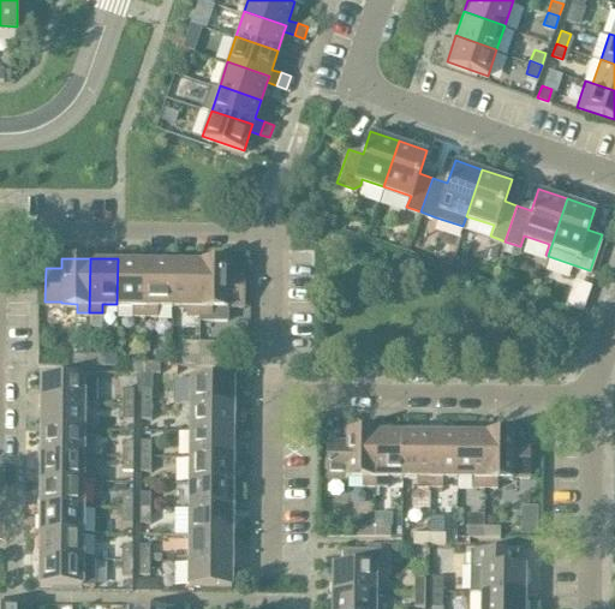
[(144,314),(144,258),(118,258),(117,304),(132,304),(132,312),(144,314)]
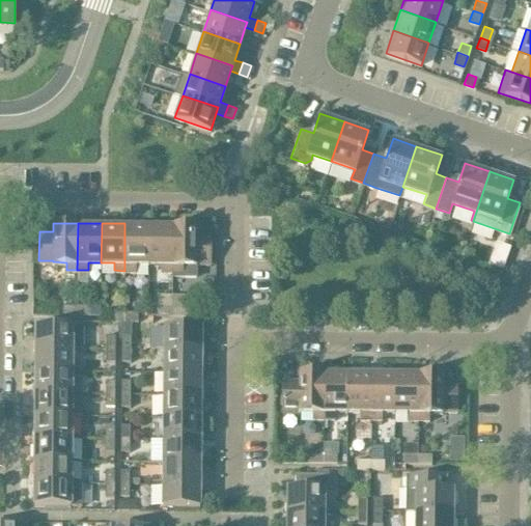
[(148,264),(148,224),(124,223),(124,271),(135,271),(136,263),(148,264)]
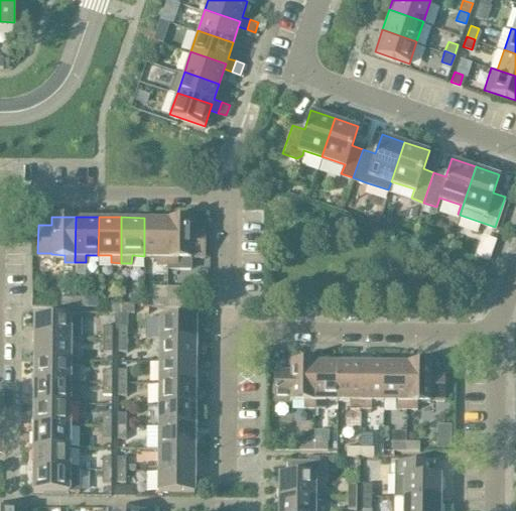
[(167,263),(167,218),(144,218),(144,256),(156,256),(156,263),(167,263)]
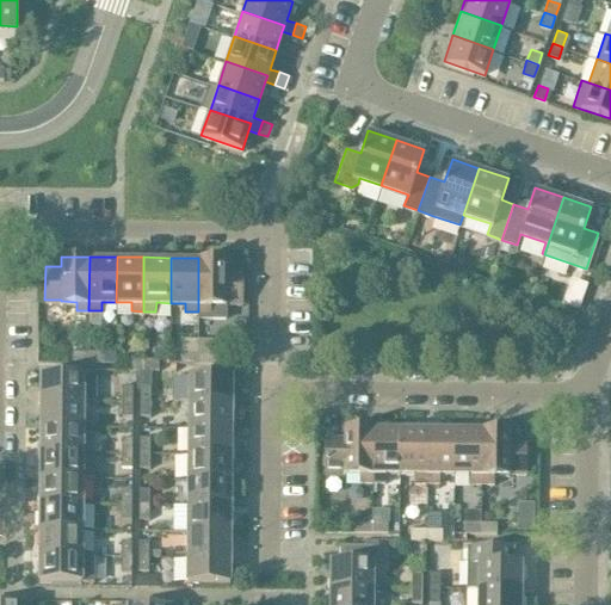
[(227,258),(198,258),(198,312),(198,315),(226,316),(226,302),(242,302),(242,269),(226,269),(227,258)]
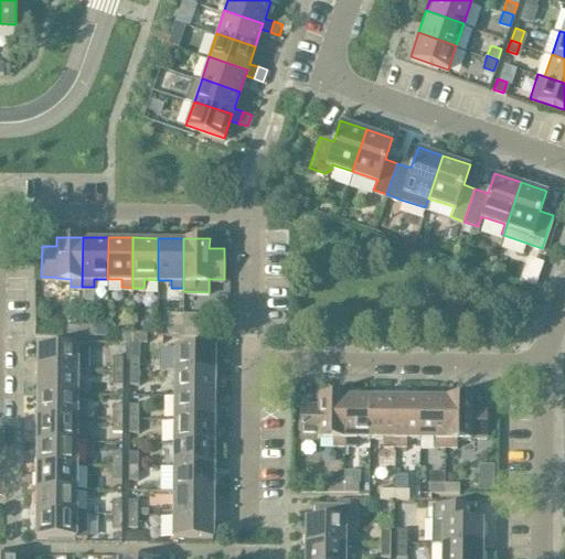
[(182,333),(182,311),(169,311),(169,333),(182,333)]
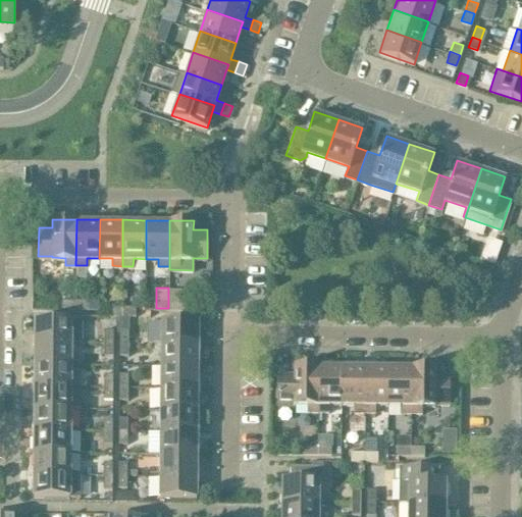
[(185,308),(185,288),(168,288),(168,308),(185,308)]
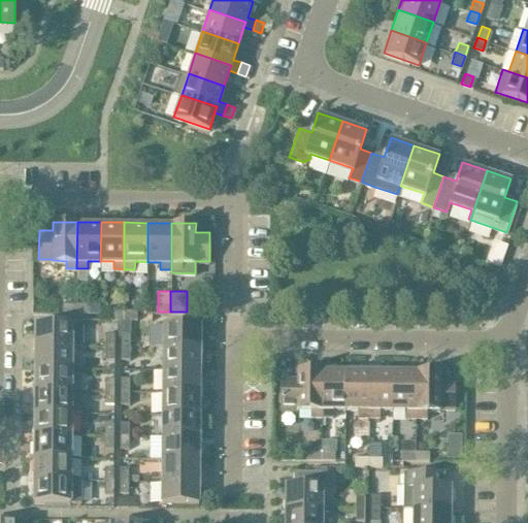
[(76,311),(76,302),(64,301),(64,311),(76,311)]
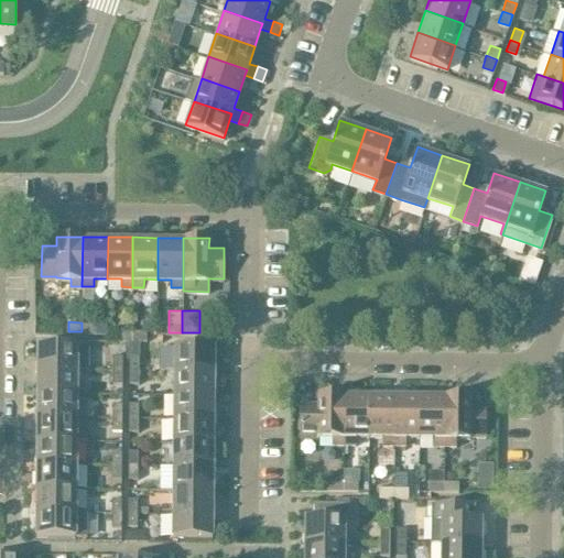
[(95,331),(95,323),(82,323),(82,331),(95,331)]
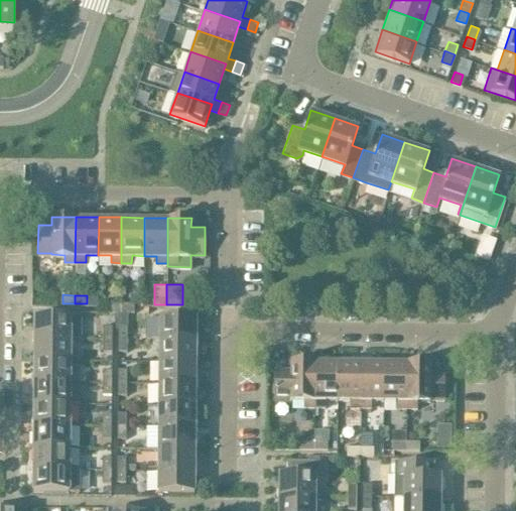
[(121,310),(121,301),(109,301),(109,310),(121,310)]
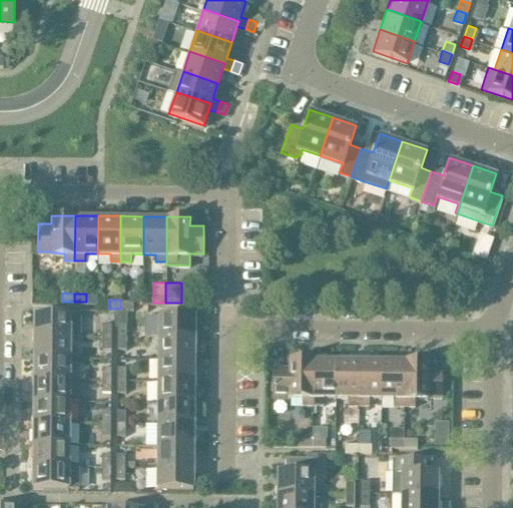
[(132,309),(132,300),(120,300),(120,309),(132,309)]
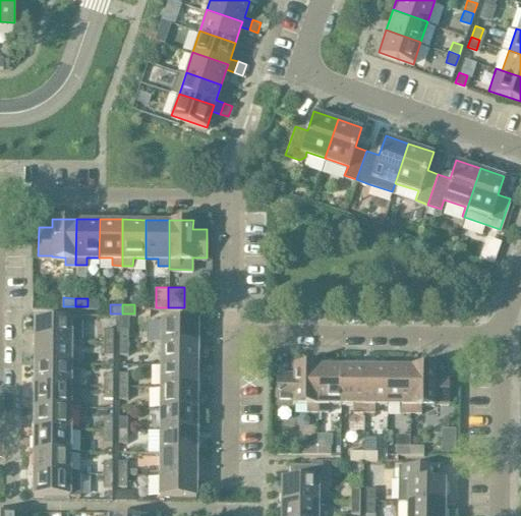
[(81,339),(81,317),(35,317),(35,339),(71,339),(81,339)]
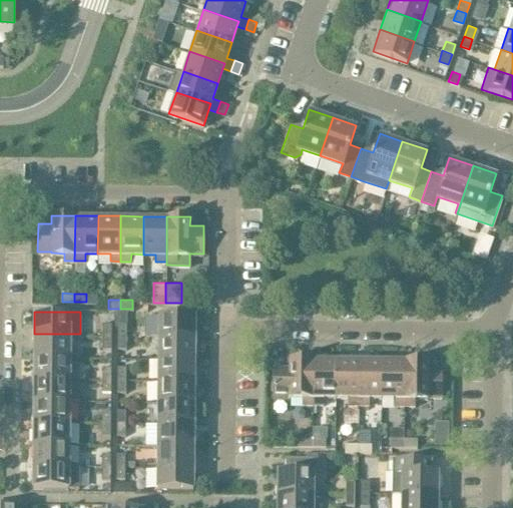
[(194,336),(194,313),(158,313),(158,335),(194,336)]
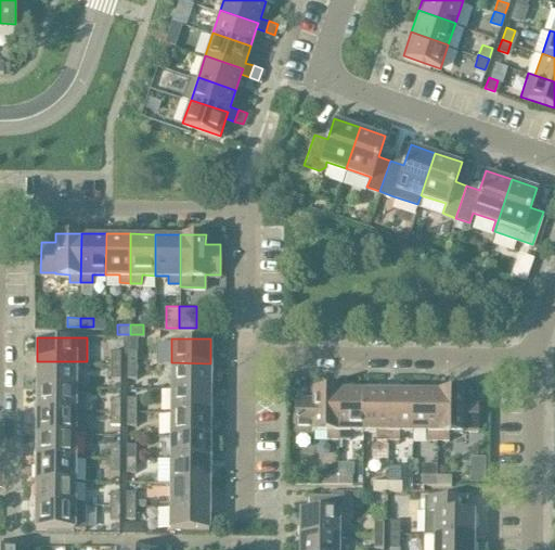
[(120,362),(120,349),(111,349),(111,362),(120,362)]
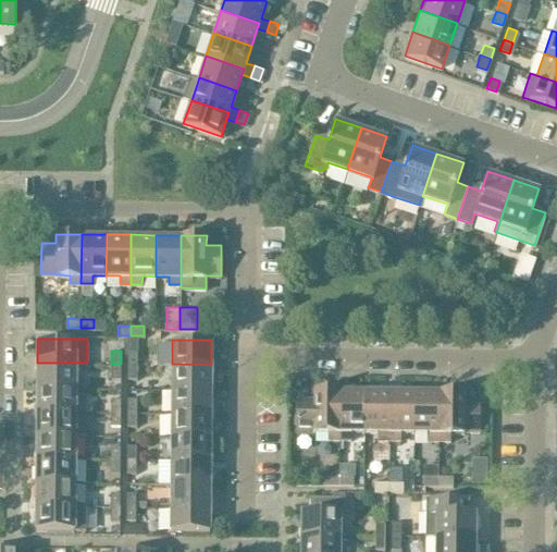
[(137,364),(137,351),(127,351),(127,364),(137,364)]
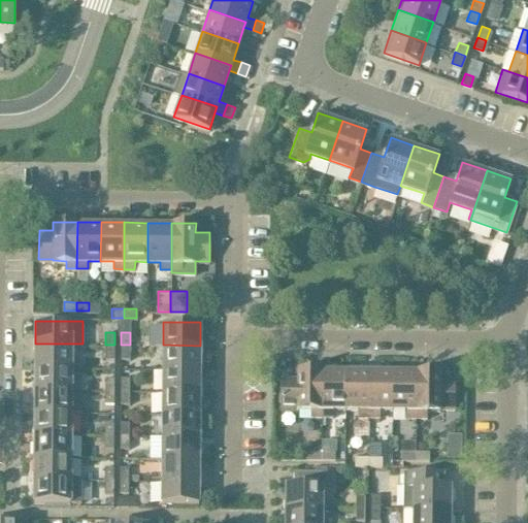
[(72,366),(72,344),(35,344),(35,366),(72,366)]
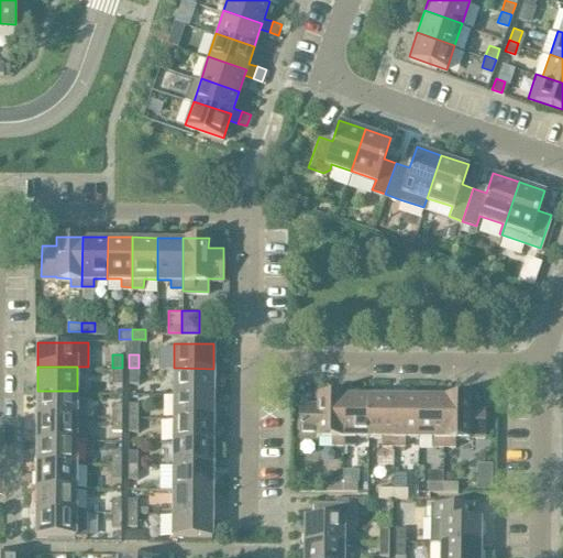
[(121,381),(122,368),(112,368),(112,381),(121,381)]
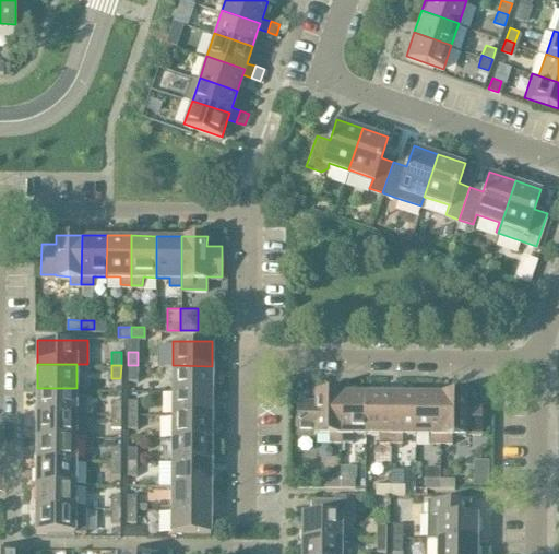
[(138,378),(138,365),(128,365),(128,378),(138,378)]
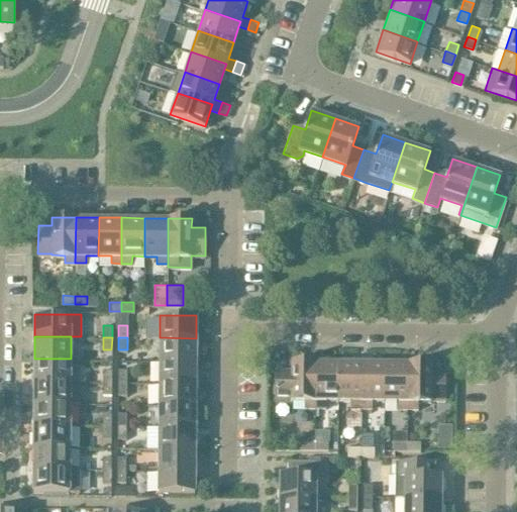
[(196,360),(196,338),(160,337),(160,360),(196,360)]
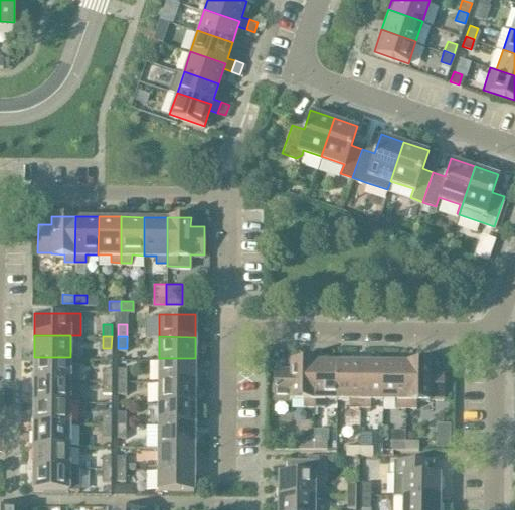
[(69,379),(70,357),(34,357),(33,378),(69,379)]
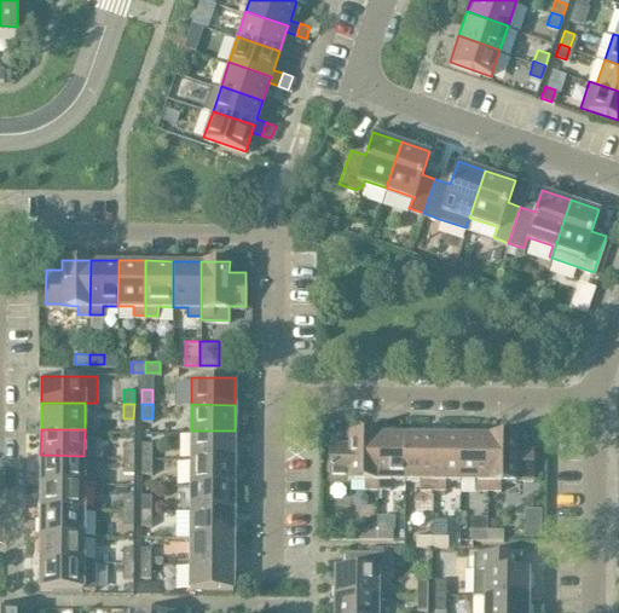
[(235,457),(235,431),(191,431),(191,457),(235,457)]
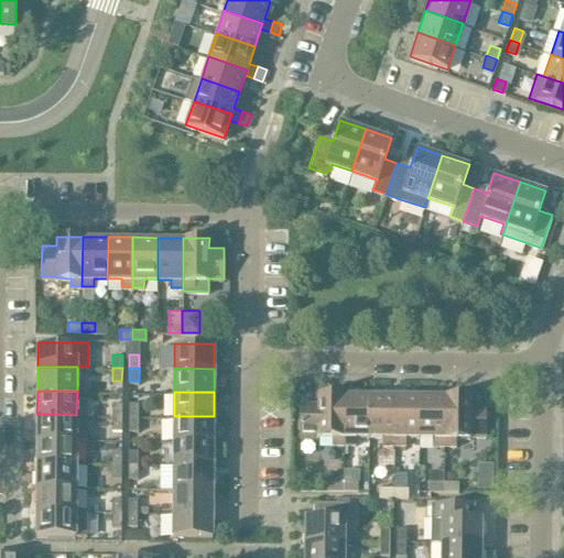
[(344,444),(344,394),(318,393),(318,403),(301,403),(301,434),(318,434),(318,435),(333,435),(332,442),(344,444)]
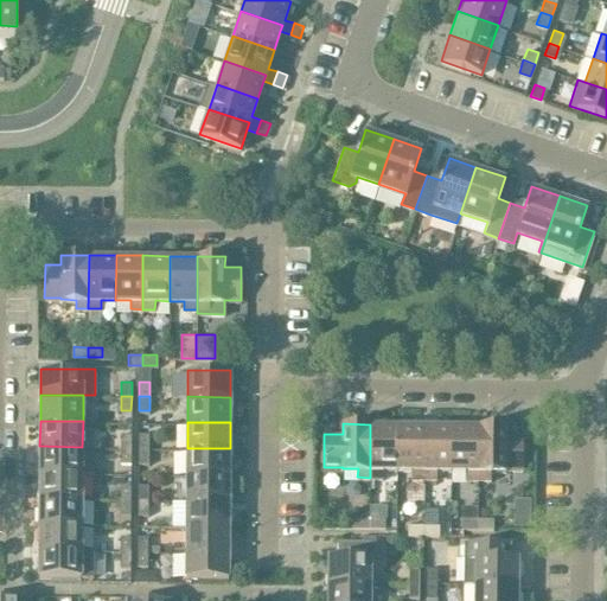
[(397,470),(397,424),(370,424),(370,478),(382,478),(382,468),(397,470)]
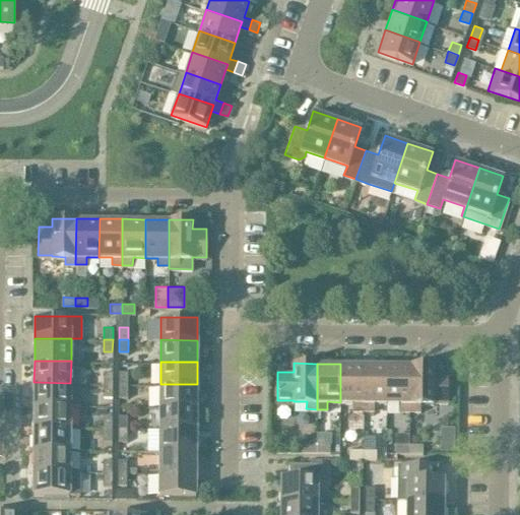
[(363,409),(364,364),(340,364),(340,402),(352,402),(352,409),(363,409)]
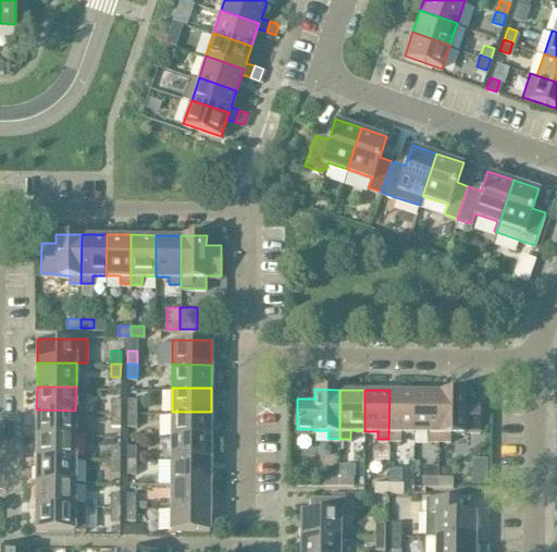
[(413,431),(415,390),(390,390),(388,439),(400,439),(400,431),(413,431)]
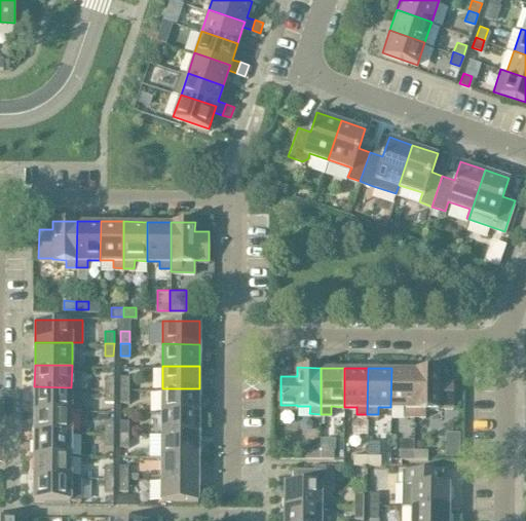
[(414,414),(415,368),(391,368),(390,407),(404,407),(404,414),(414,414)]
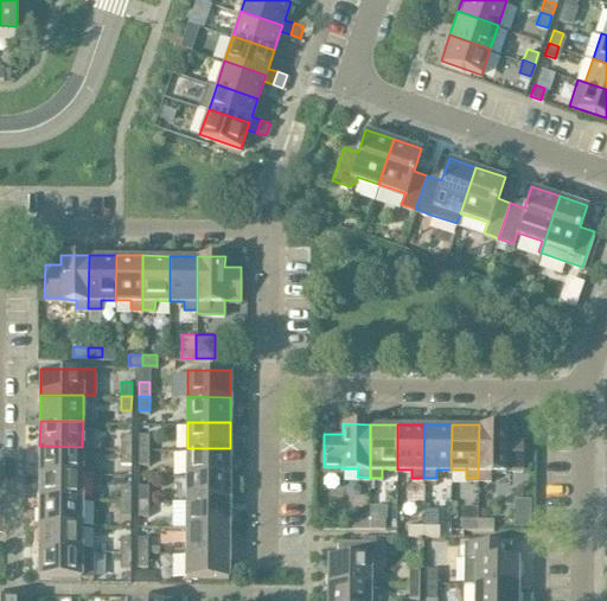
[(522,468),(522,435),(506,435),(506,426),(479,424),(478,478),(490,479),(490,470),(505,470),(505,468),(522,468)]
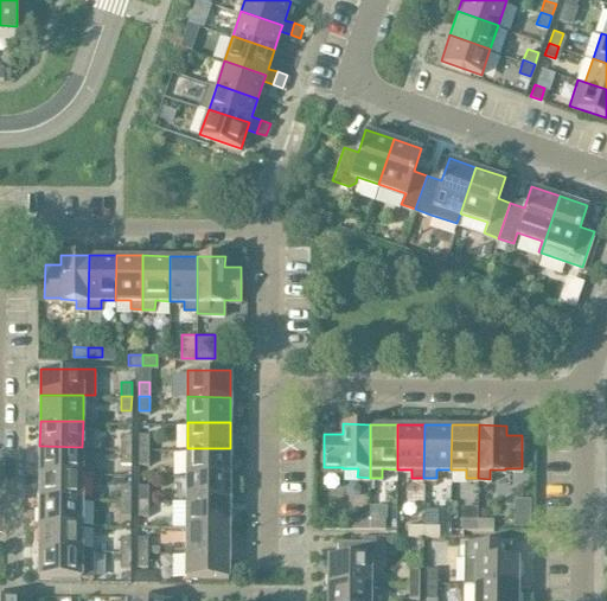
[(131,447),(131,433),(121,433),(120,447),(131,447)]
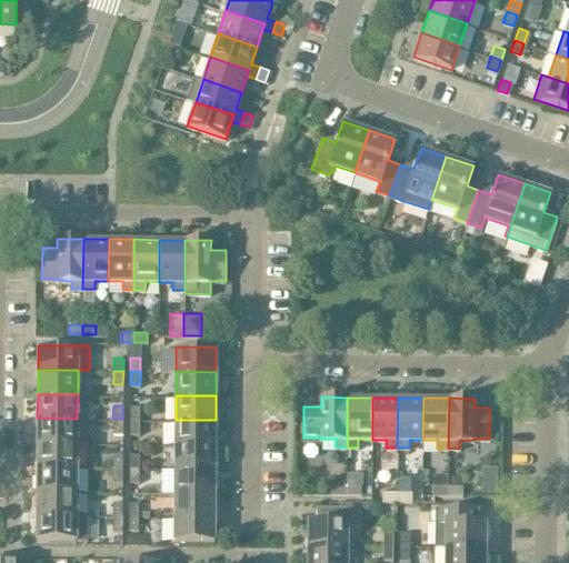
[(140,419),(140,405),(130,405),(130,419),(140,419)]
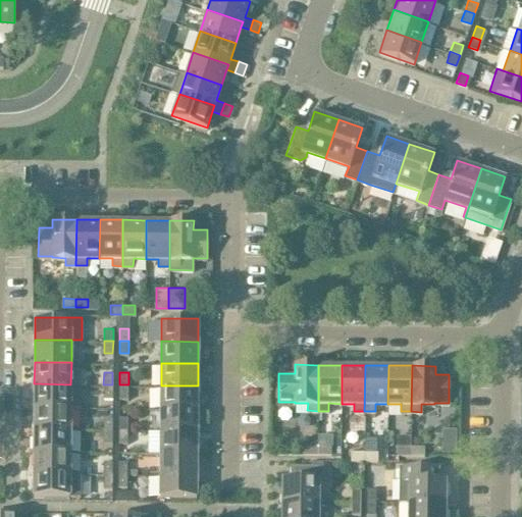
[(81,384),(70,384),(34,383),(34,406),(70,406),(81,406),(81,384)]
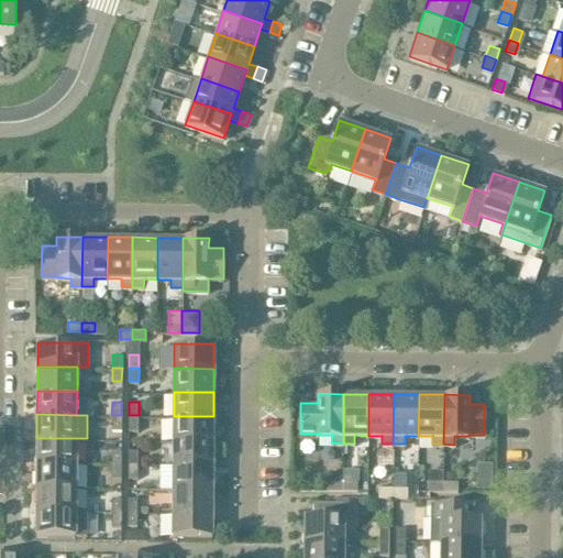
[(121,428),(121,415),(111,415),(111,428),(121,428)]
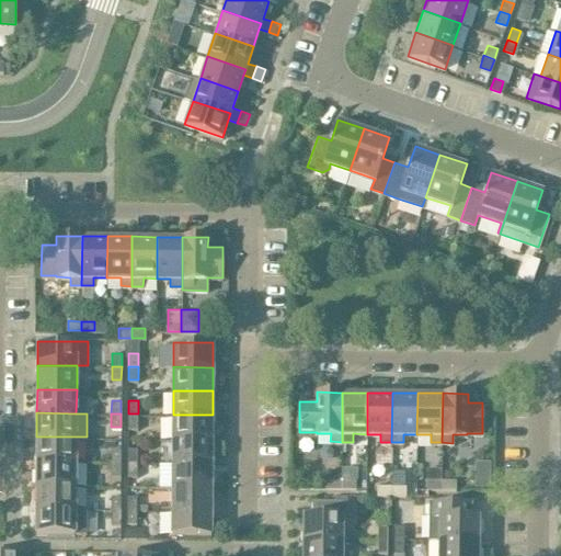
[(138,427),(138,413),(128,413),(128,427),(138,427)]
